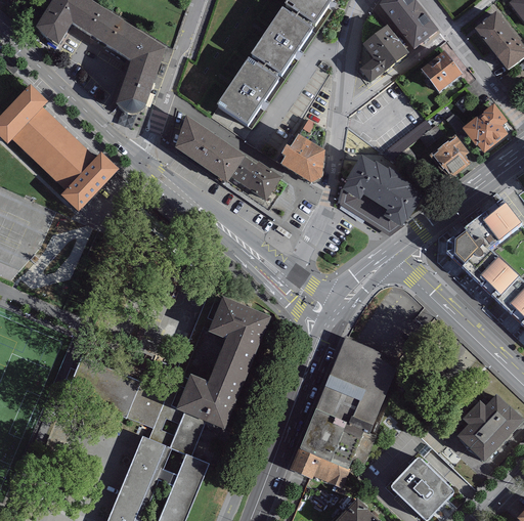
[(52,0),(36,27),(58,44),(72,24),(132,61),(117,103),(118,105),(120,106),(122,109),(124,111),(126,112),(128,114),(132,114),(136,114),(139,113),(141,111),(143,110),(145,106),(166,48),(91,0),(52,0)]
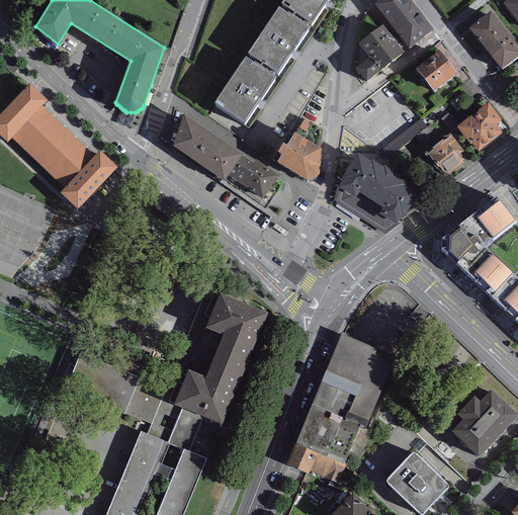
[(283,0),(213,103),(244,123),(328,0),(283,0)]
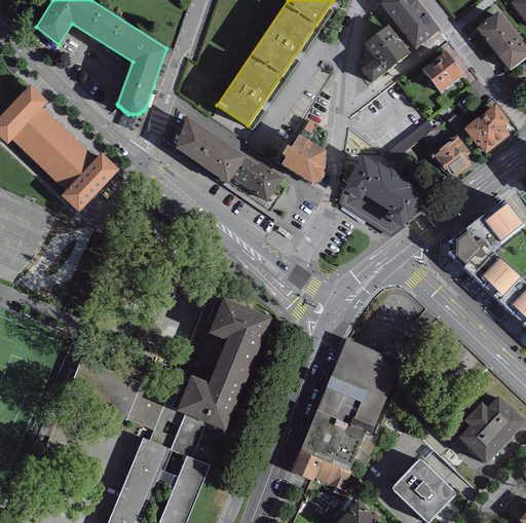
[(440,29),(417,0),(382,0),(381,3),(415,48),(440,29)]
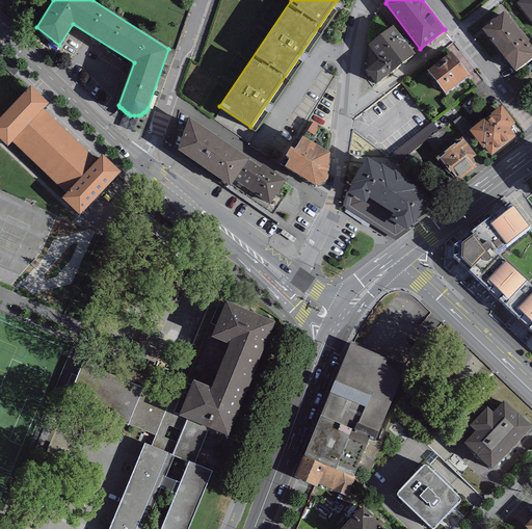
[(517,0),(516,1),(531,20),(531,0),(517,0)]
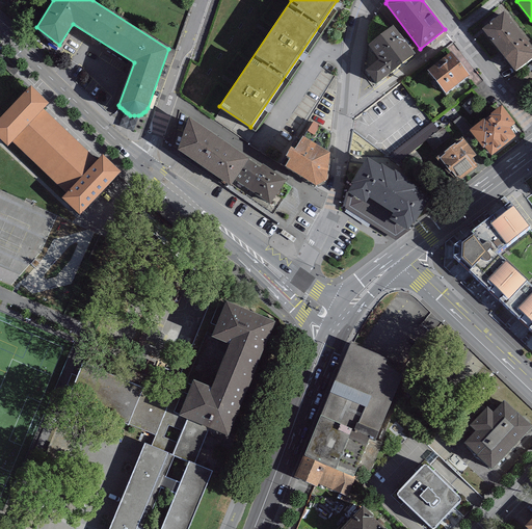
[(531,57),(531,46),(504,10),(481,28),(515,71),(531,57)]
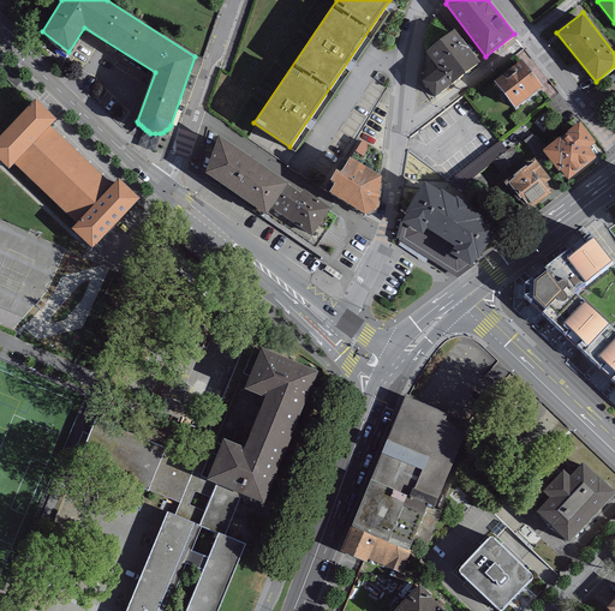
[(479,61),(453,28),(424,51),(437,69),(424,78),(436,95),(479,61)]
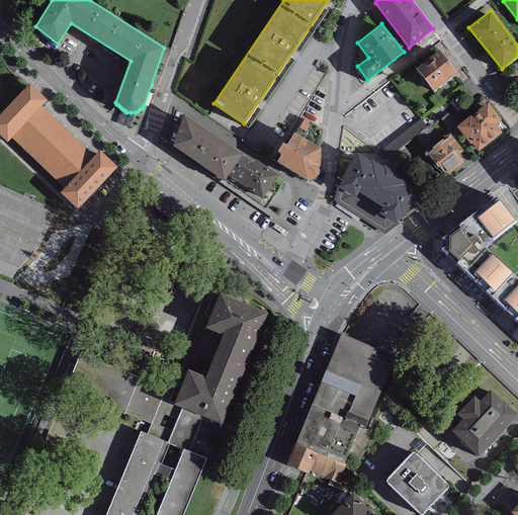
[(455,73),(438,50),(416,67),(433,90),(455,73)]
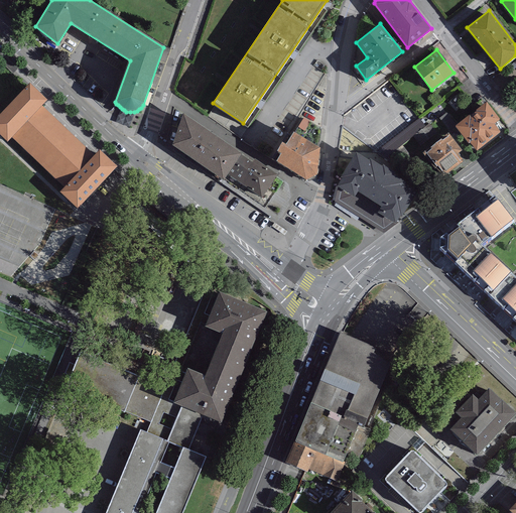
[(117,166),(100,149),(95,154),(42,104),(47,99),(30,83),(0,113),(0,133),(8,141),(12,136),(65,186),(59,191),(77,208),(117,166)]
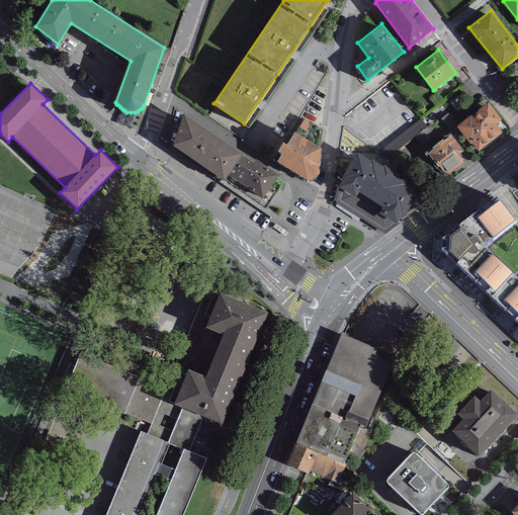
[(489,101),(456,125),(470,143),(472,142),(479,150),(502,132),(496,122),(502,118),(489,101)]
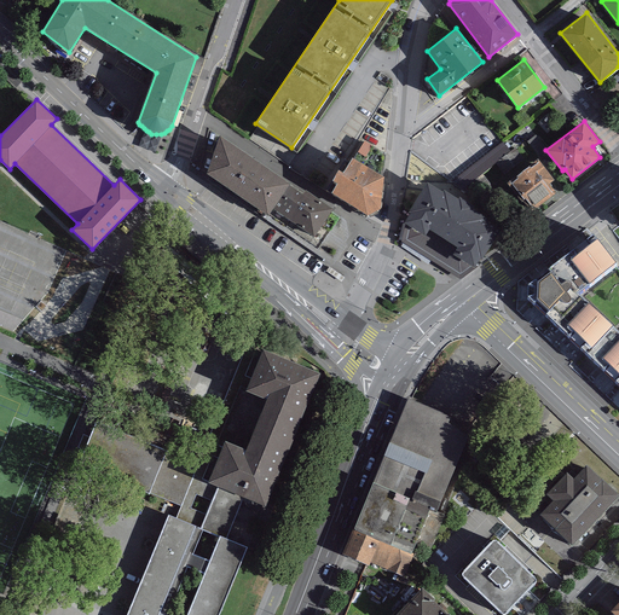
[(290,183),(220,135),(207,174),(267,216),(273,208),(289,184),(290,183)]
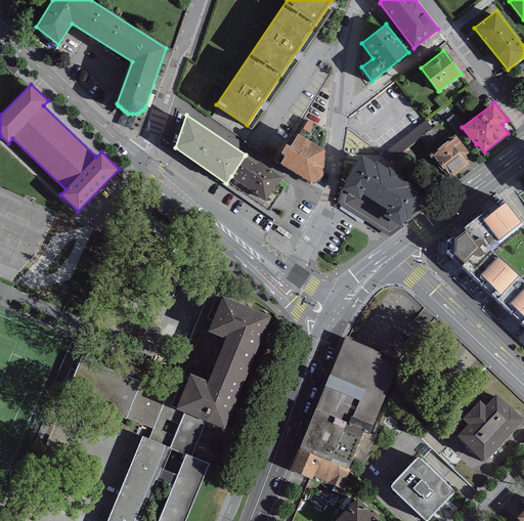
[(468,152),(454,134),(432,153),(451,177),(470,162),(465,155),(468,152)]
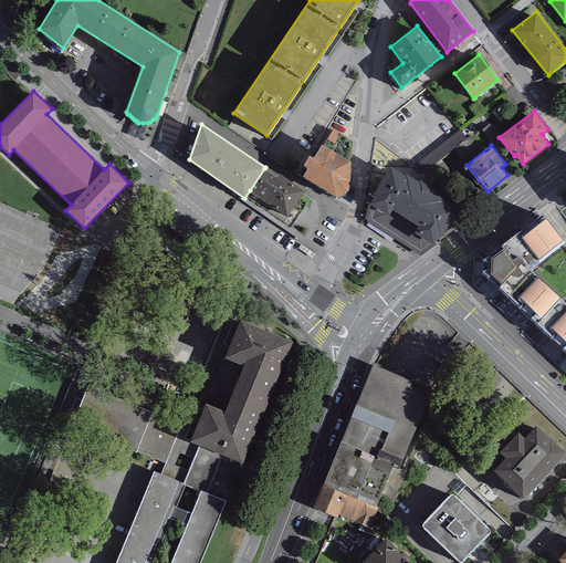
[(350,162),(322,146),(314,159),(310,157),(304,166),(308,169),(304,177),(334,198),(347,191),(350,162)]
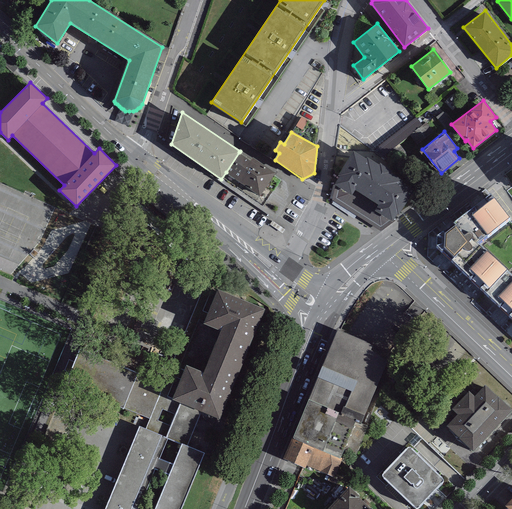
[(366,159),(353,151),(337,175),(340,176),(334,184),(352,196),(356,190),(379,205),(375,210),(392,221),(397,214),(398,215),(415,190),(402,181),(403,180),(391,172),(392,171),(380,163),(379,165),(367,158),(366,159)]
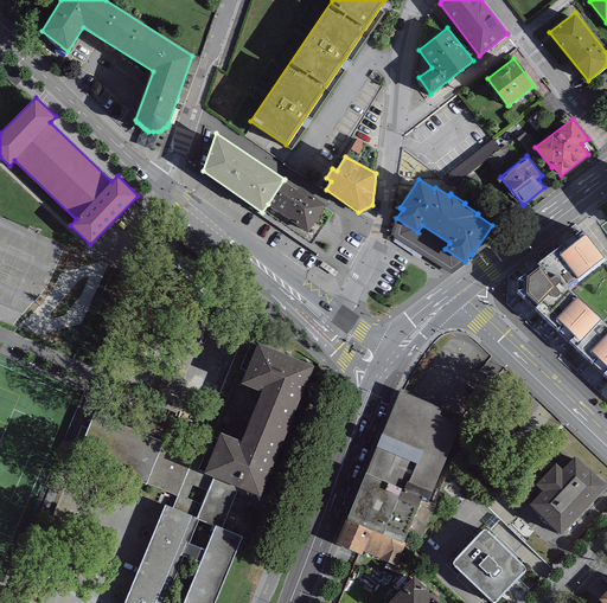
[(296,190),(283,180),(268,204),(308,231),(327,205),(300,186),(296,190)]
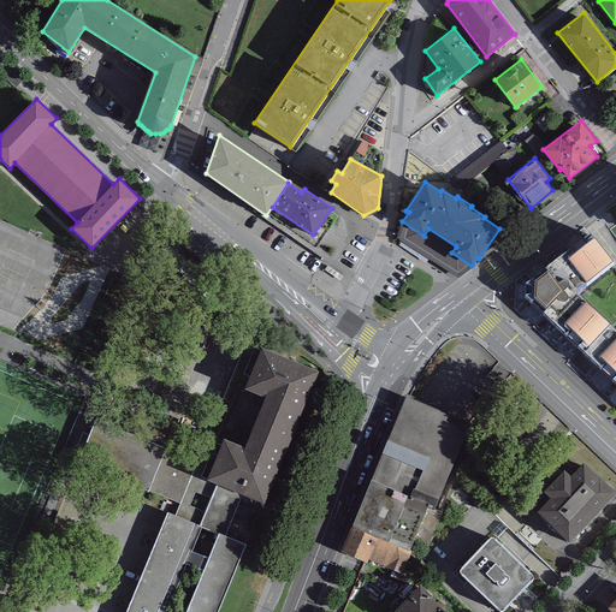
[(568,260),(564,253),(526,283),(526,296),(615,384),(615,330),(575,291),(612,262),(594,238),(568,260)]
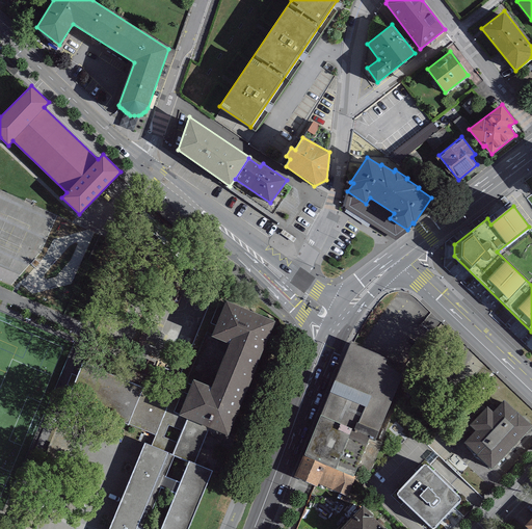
[(274,321),(227,301),(212,338),(228,344),(210,387),(193,380),(186,399),(180,415),(208,426),(230,434),(274,321)]
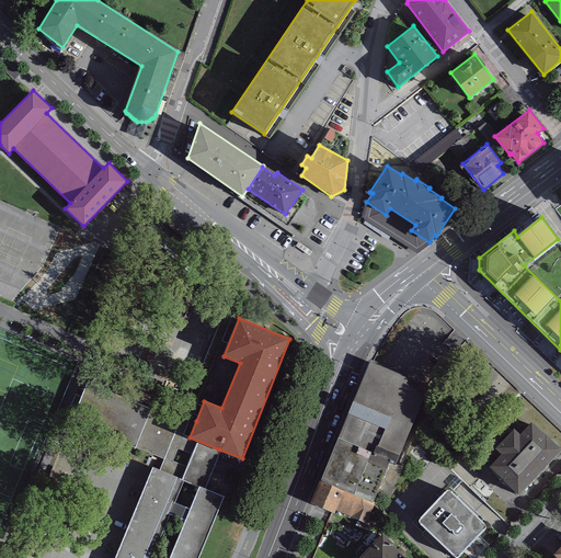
[(408,377),(369,360),(321,479),(376,501),(384,505),(402,466),(396,463),(423,395),(405,383),(408,377)]
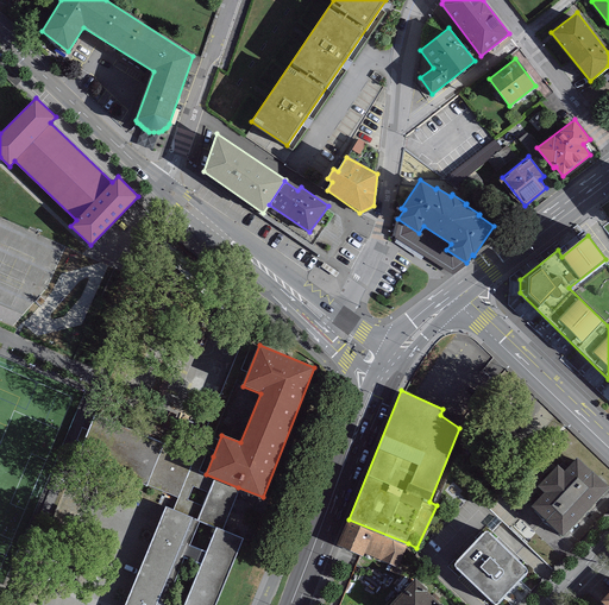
[(164,441),(94,413),(76,455),(176,496),(171,508),(165,505),(124,604),(214,604),(243,536),(221,528),(238,487),(206,474),(213,457),(165,438),(164,441)]
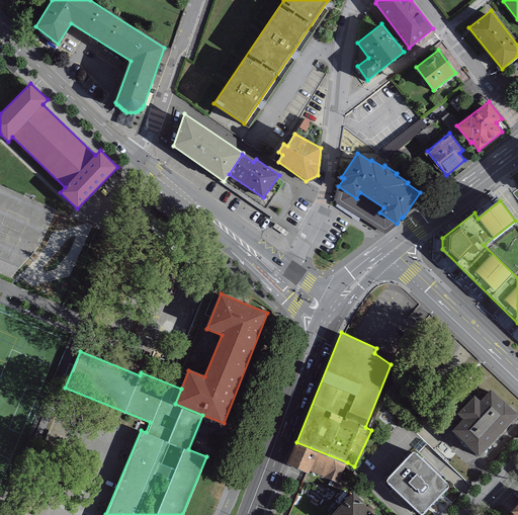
[(517,416),(517,415),(491,390),(480,401),(475,396),(457,414),(462,420),(451,431),(478,457),(517,416)]
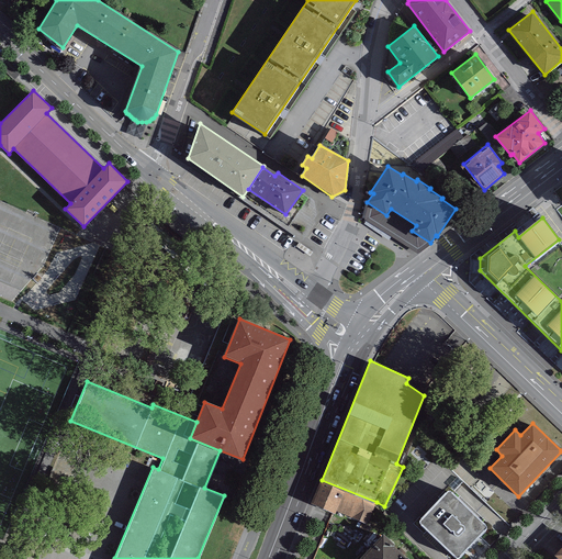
[(368,523),(377,502),(322,480),(311,502),(335,513),(336,510),(368,523)]
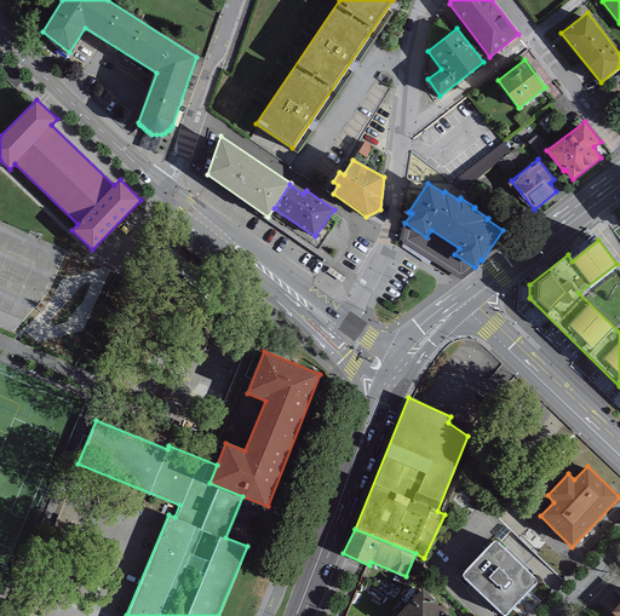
[(537,577),(497,540),(493,541),(463,573),(463,576),(501,612),(505,612),(537,581),(537,577)]
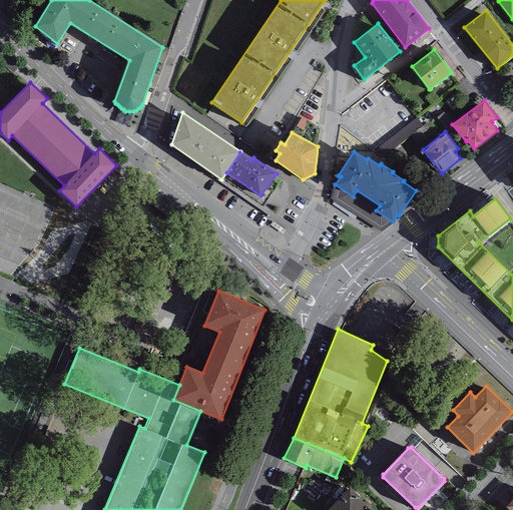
[(373,509),(350,488),(329,509),(373,509)]
